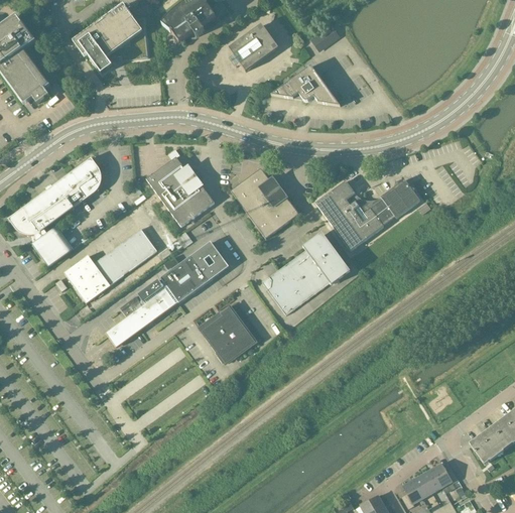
[(205,5),(207,3),(206,0),(187,0),(186,1),(183,2),(181,4),(179,5),(176,7),(172,10),(171,12),(168,14),(166,17),(164,18),(162,21),(161,23),(169,30),(171,29),(172,31),(171,31),(173,35),(180,40),(192,31),(196,36),(204,30),(201,25),(215,15),(208,6),(207,6),(205,5)]
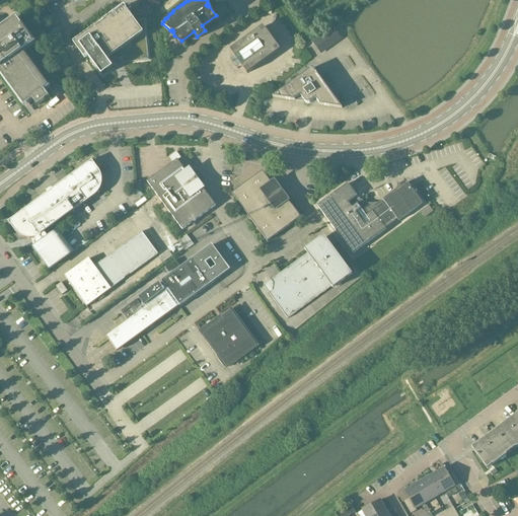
[(221,0),(213,6),(218,12),(226,6),(221,0)]
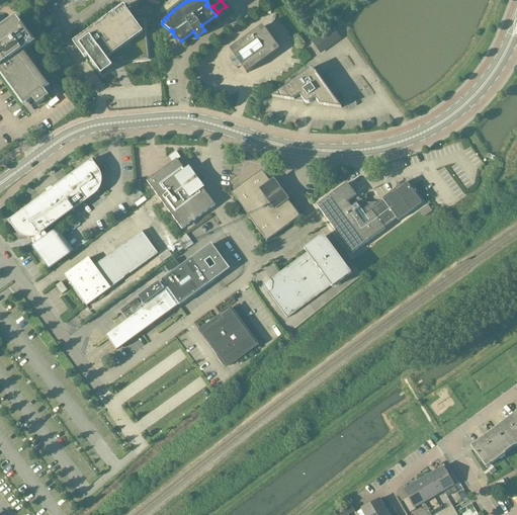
[(126,11),(132,7),(127,3),(122,6),(74,40),(84,54),(86,53),(101,73),(112,65),(109,61),(111,59),(112,60),(113,60),(114,60),(115,60),(116,60),(116,59),(117,59),(117,58),(117,57),(120,57),(121,61),(148,58),(144,16),(132,17),(126,11)]
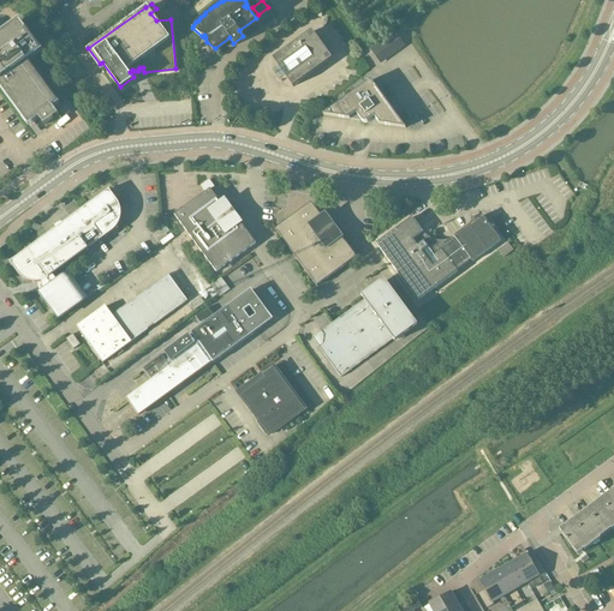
[(0,82),(28,121),(37,114),(43,123),(58,112),(52,103),(55,101),(57,100),(25,58),(40,48),(19,19),(0,31),(0,82)]
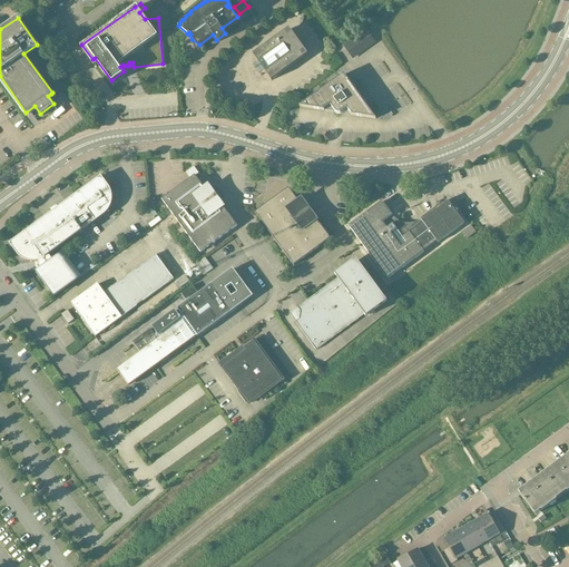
[(304,54),(285,27),(252,51),(271,78),(304,54)]
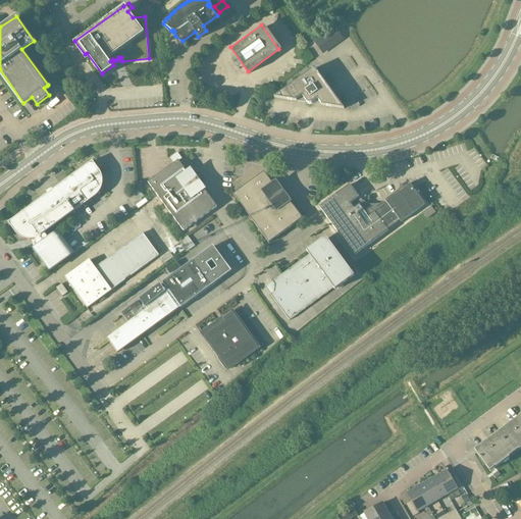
[(334,24),(314,39),(321,49),(342,35),(334,24)]
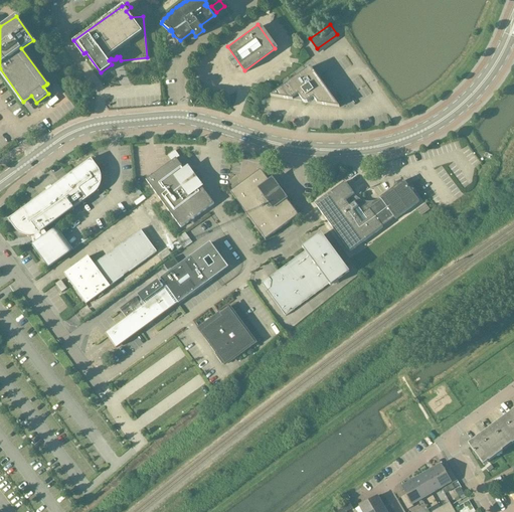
[(339,105),(310,64),(270,94),(292,98),(292,97),(294,96),(294,97),(298,97),(300,96),(302,99),(303,100),(305,100),(307,100),(313,96),(317,101),(316,102),(339,105)]
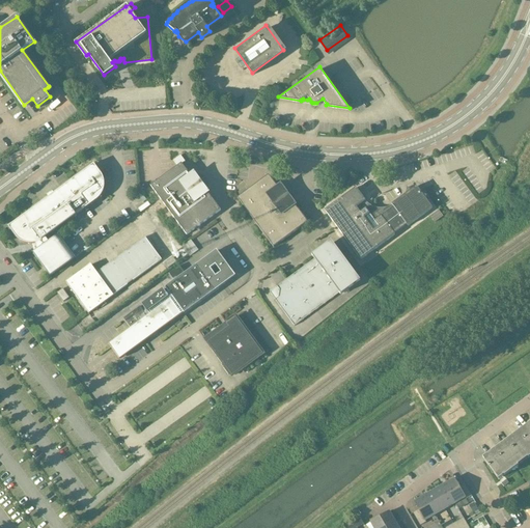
[(193,175),(191,174),(180,161),(184,159),(179,153),(172,158),(177,164),(150,184),(186,232),(220,207),(206,189),(203,191),(203,190),(202,189),(201,186),(201,185),(200,184),(199,182),(198,179),(197,178),(195,177),(194,176),(193,175)]
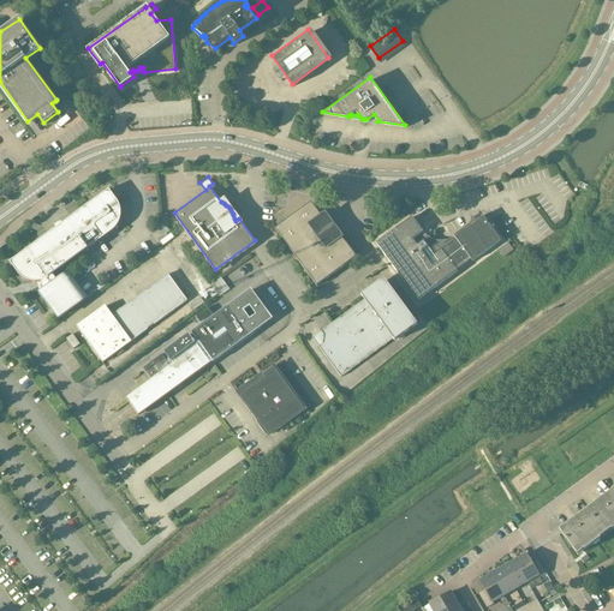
[(164,190),(174,189),(174,183),(168,183),(167,178),(162,178),(164,190)]
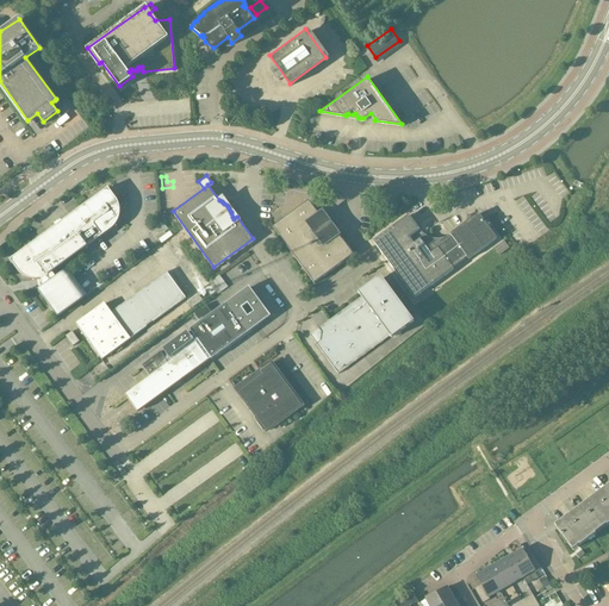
[(107,185),(8,257),(17,268),(22,273),(28,276),(33,277),(39,276),(42,285),(37,288),(56,314),(81,295),(62,270),(55,275),(51,270),(111,226),(113,224),(117,219),(118,214),(119,208),(118,204),(117,200),(116,197),(107,185)]
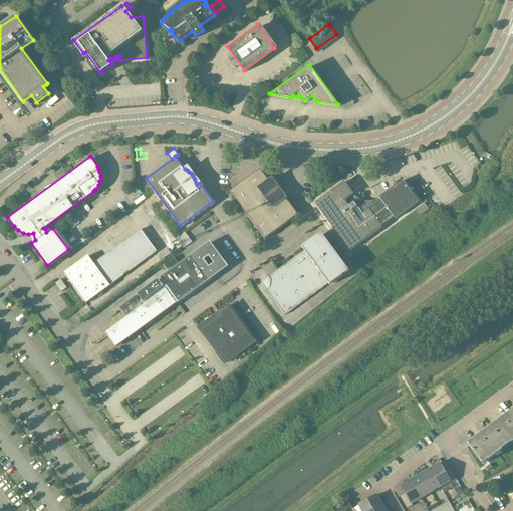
[(259,168),(229,190),(264,237),(297,213),(300,210),(295,203),(291,205),(288,200),(284,195),(281,197),(280,194),(278,189),(275,186),(272,183),(268,180),(259,168)]
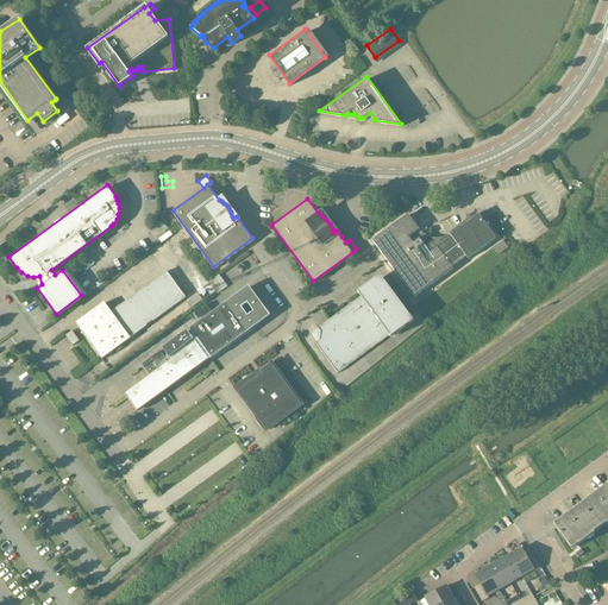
[(452,266),(452,265),(453,264),(443,250),(451,244),(447,238),(437,245),(424,233),(413,240),(408,234),(419,227),(408,212),(373,238),(413,295),(452,266)]
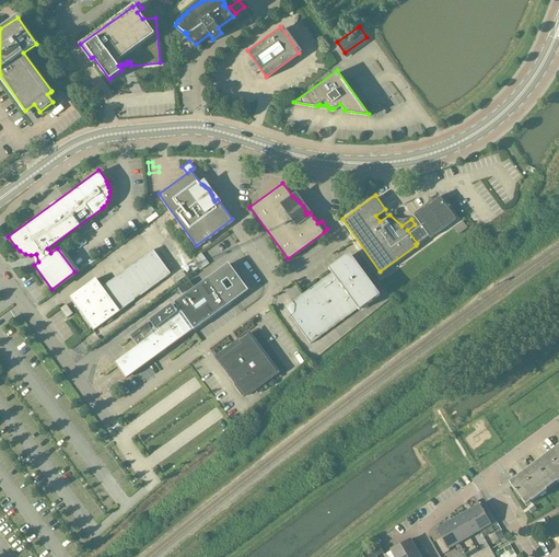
[(415,224),(407,230),(417,243),(429,235),(429,236),(455,217),(439,195),(412,213),(415,217),(411,219),(415,224)]
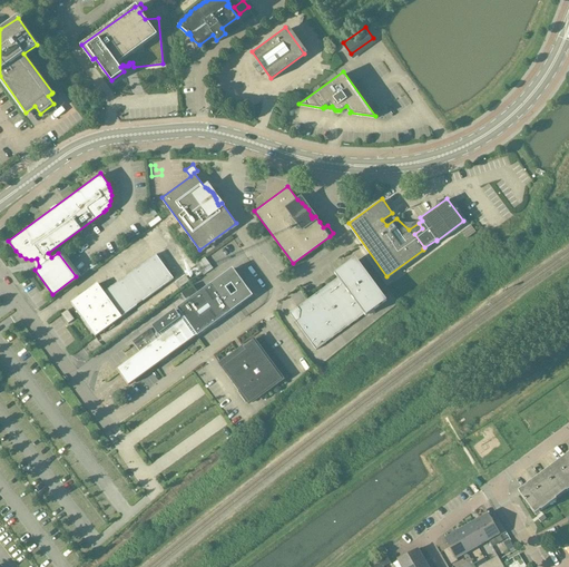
[(120,314),(173,275),(155,252),(102,290),(96,281),(87,287),(86,287),(80,291),(80,292),(80,293),(70,301),(95,334),(121,314),(120,314)]
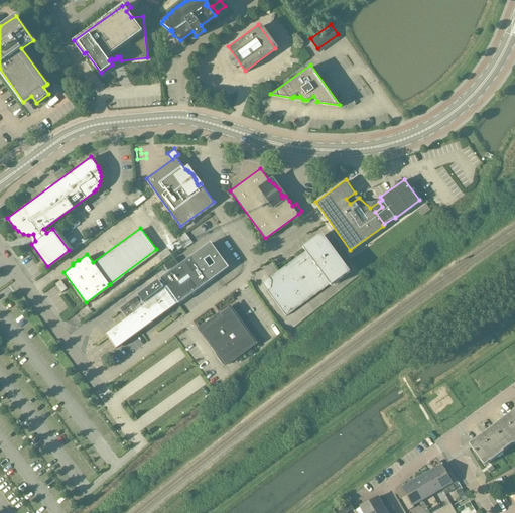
[(270,285),(266,288),(285,314),(329,282),(331,284),(350,271),(322,233),(302,247),(304,249),(268,276),(271,280),(270,285)]
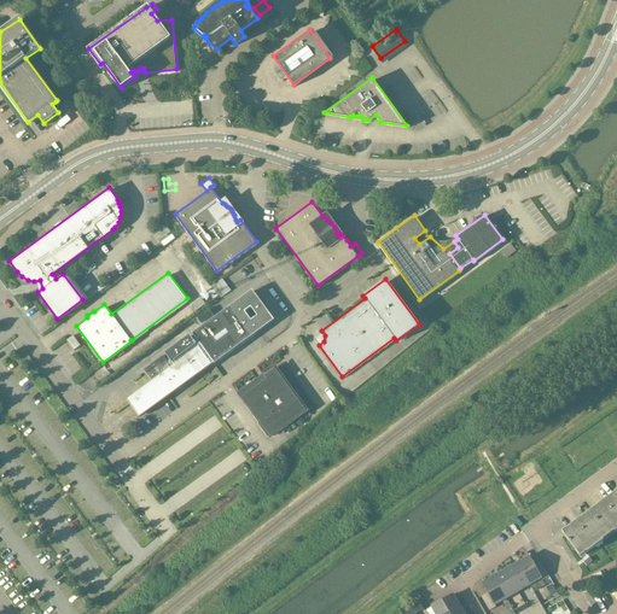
[(126,398),(138,415),(174,389),(174,390),(273,317),(251,288),(215,315),(208,307),(196,315),(202,323),(143,367),(151,379),(126,398)]
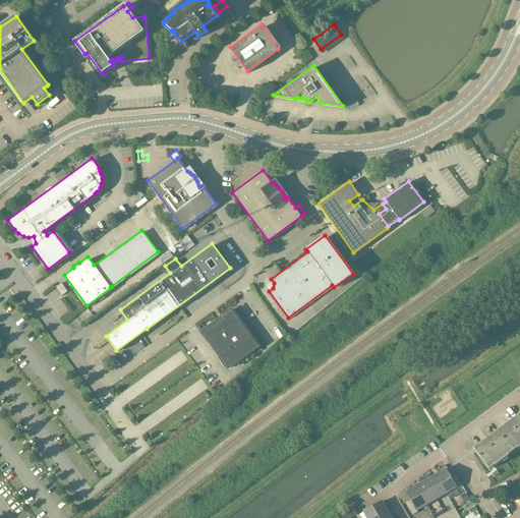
[(169,249),(160,255),(164,261),(172,254),(169,249)]
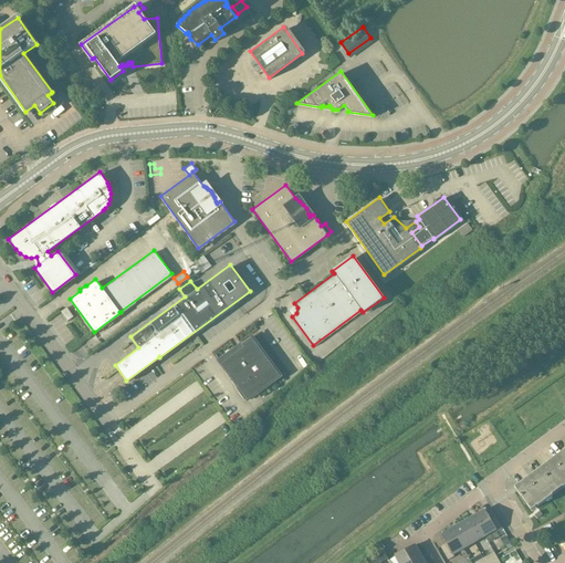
[(73,314),(65,305),(60,310),(66,319),(73,314)]
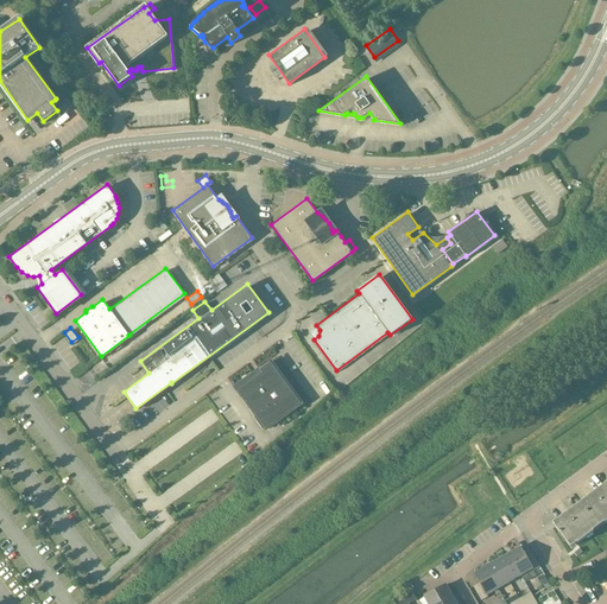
[(270,360),(259,367),(234,385),(265,427),(301,401),(270,360)]
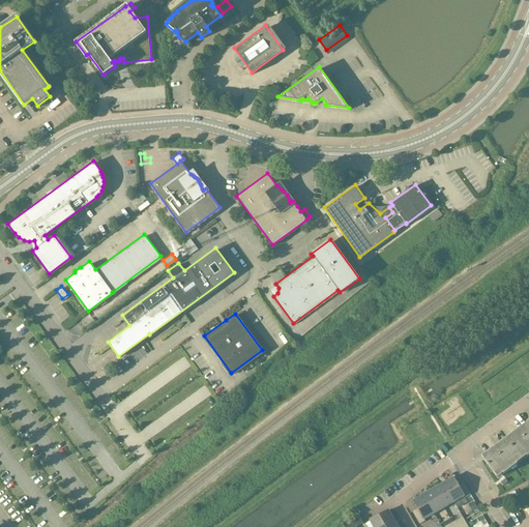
[(528,421),(481,457),(495,474),(528,448),(528,421)]
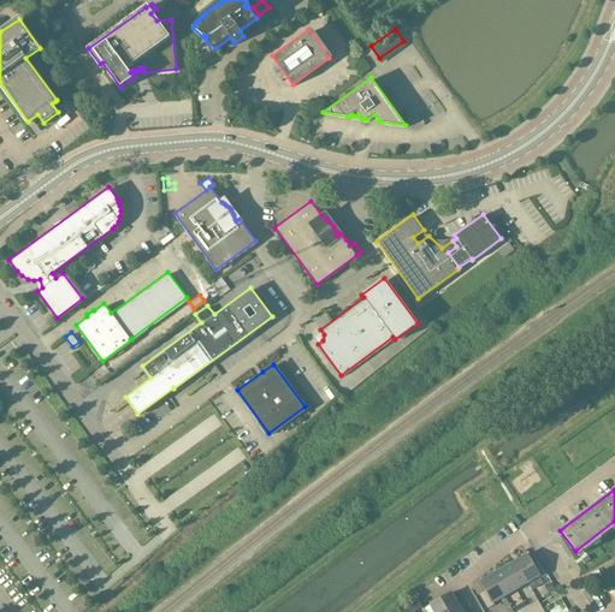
[(532,560),(527,552),(515,559),(527,580),(538,574),(539,576),(547,572),(538,557),(532,560)]
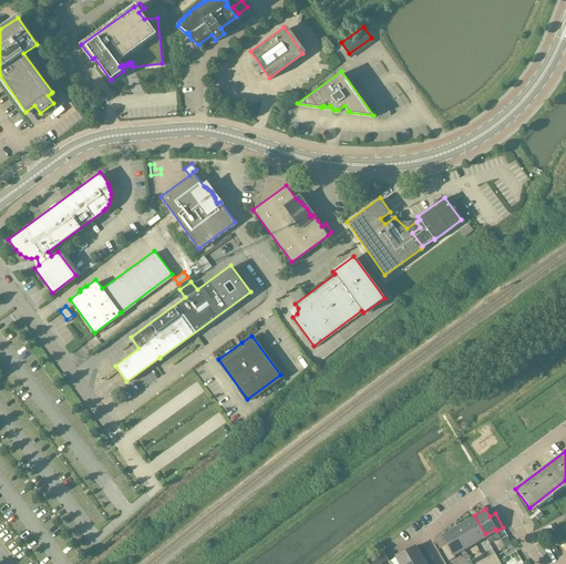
[(485,534),(474,515),(463,521),(474,541),(485,534)]
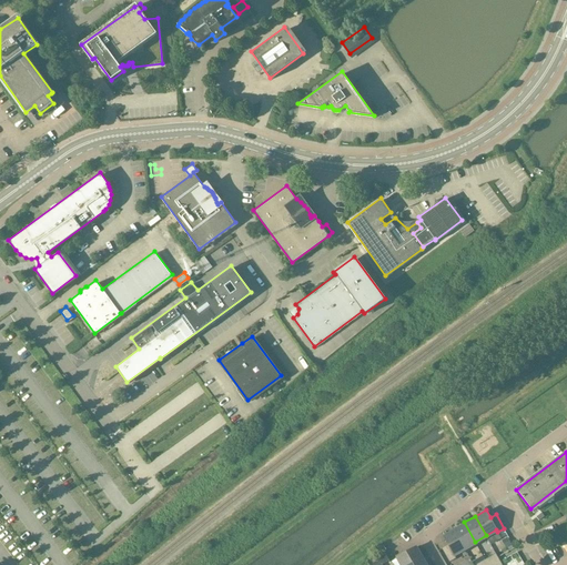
[(475,542),(464,522),(454,528),(465,547),(475,542)]
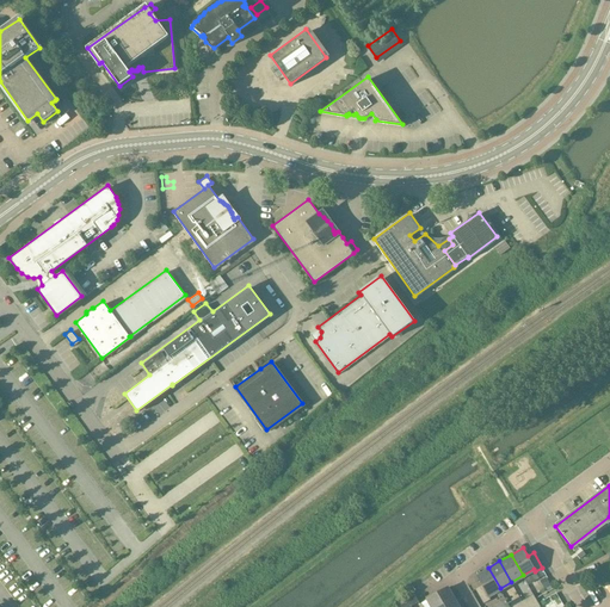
[(490,598),(488,595),(500,588),(488,568),(476,575),(481,583),(474,587),(482,601),(490,598)]
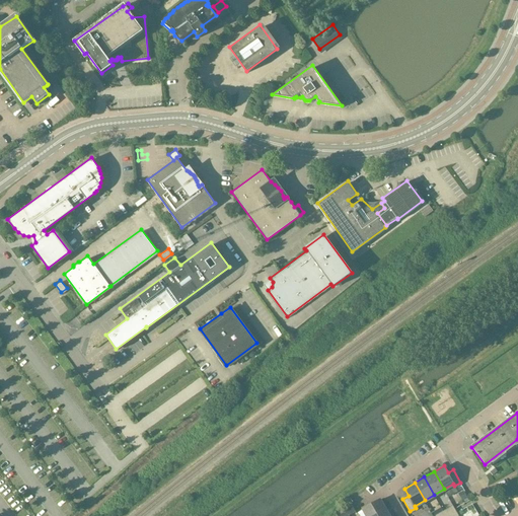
[(362,508),(357,510),(360,515),(369,515),(385,507),(379,498),(362,508)]
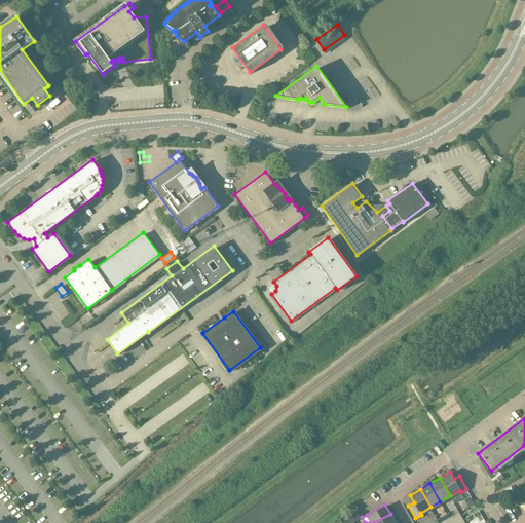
[(355,511),(343,518),(346,522),(353,522),(352,520),(360,516),(355,511)]
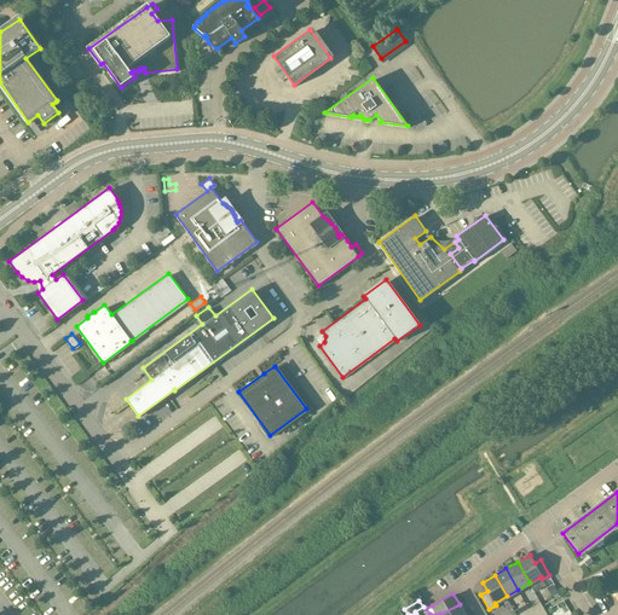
[(527,607),(531,613),(543,607),(538,601),(527,607)]
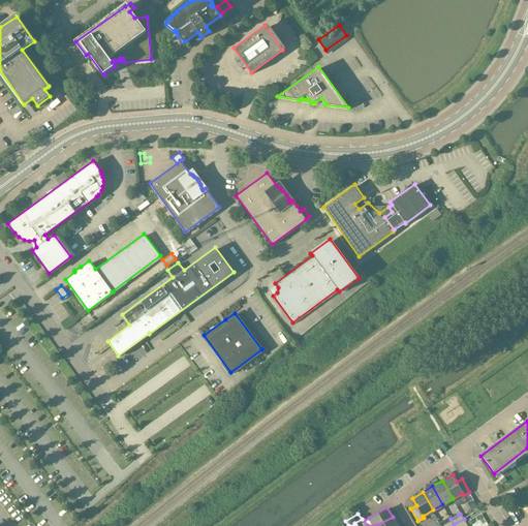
[(397,525),(393,517),(376,525),(397,525)]
